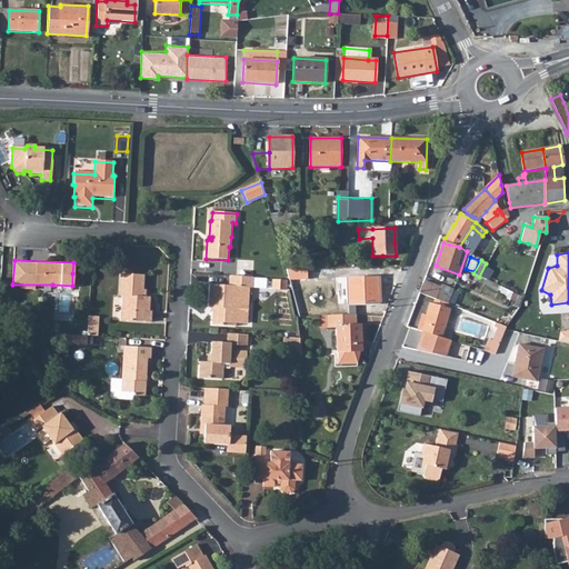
[(120,275),(119,297),(125,297),(125,305),(121,308),(121,321),(151,322),(151,312),(149,312),(150,298),(142,298),(143,276),(120,275)]
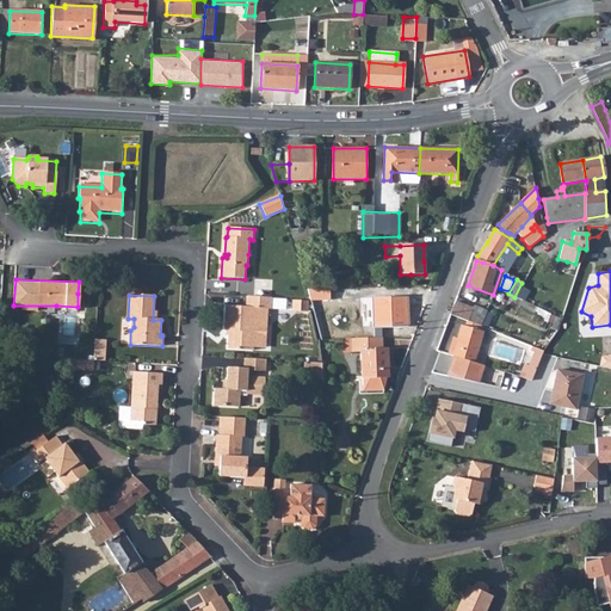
[(255,297),(246,297),(246,309),(226,308),(223,333),(229,333),(228,351),(253,352),(254,349),(263,350),(266,346),(267,321),(255,320),(255,309),(269,310),(271,310),(272,298),(255,297)]
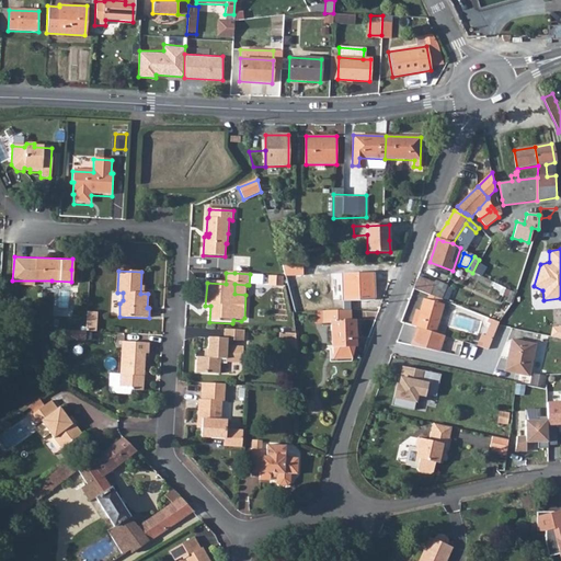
[(373,273),(342,274),(343,292),(343,301),(375,300),(374,292),(373,273)]
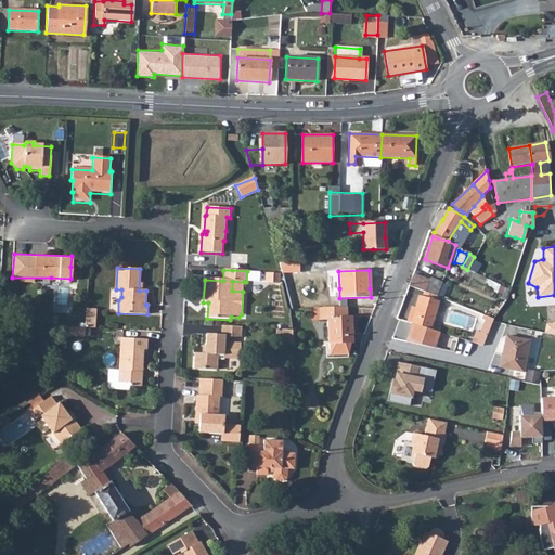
[(280,273),(266,272),(266,282),(280,283),(280,273)]
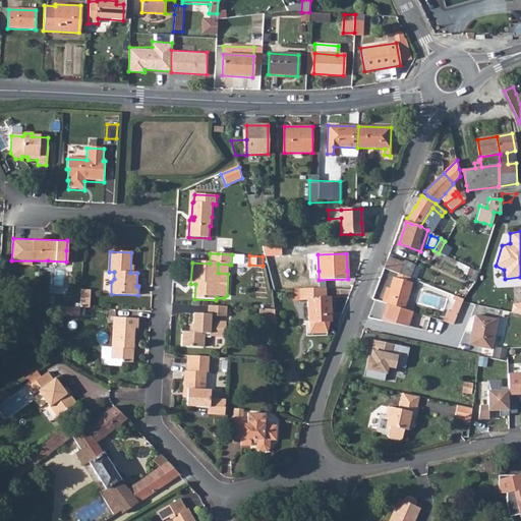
[(388,256),(384,268),(399,274),(404,263),(388,256)]
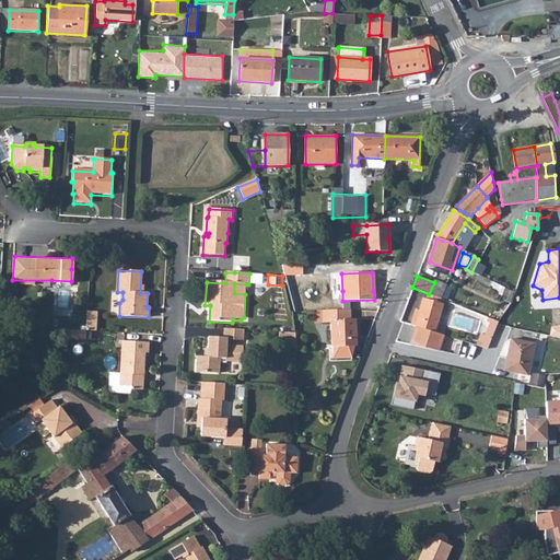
[(234,283),(234,293),(245,294),(246,284),(234,283)]
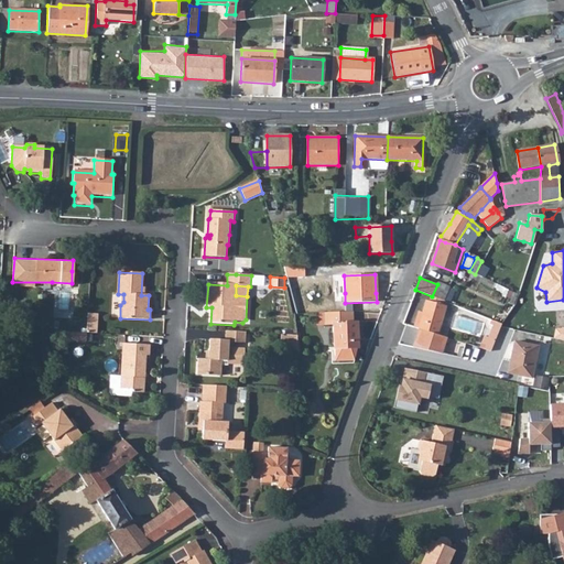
[(415,318),(413,326),(418,327),(436,333),(445,305),(434,302),(425,299),(420,320),(415,318)]
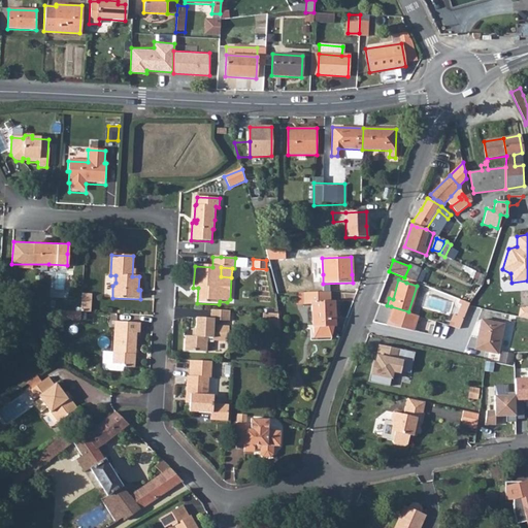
[(329,292),(303,293),(304,302),(311,302),(312,338),(329,337),(334,326),(334,312),(329,312),(329,302),(329,292)]
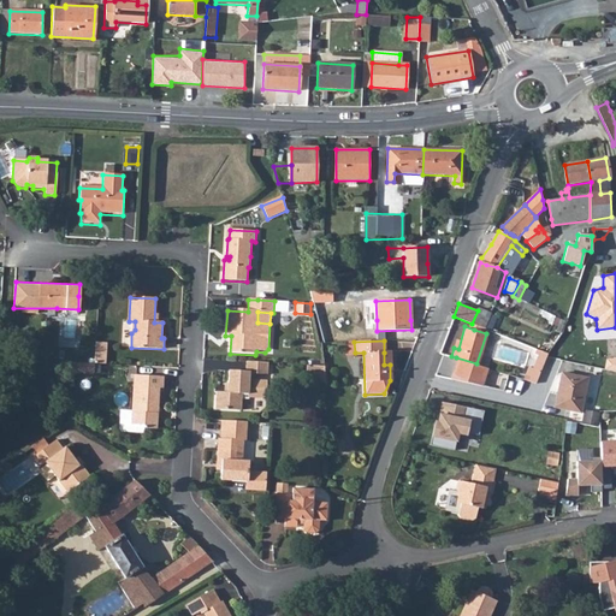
[(95,343),(94,365),(105,366),(106,344),(95,343)]
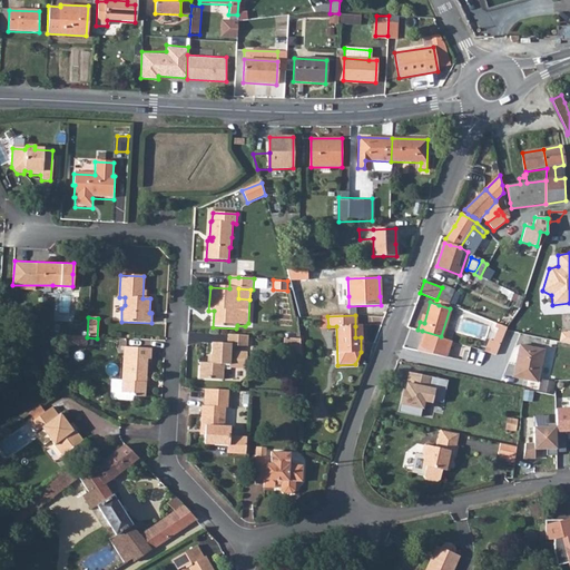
[(502,325),(495,341),(501,343),(507,327),(502,325)]
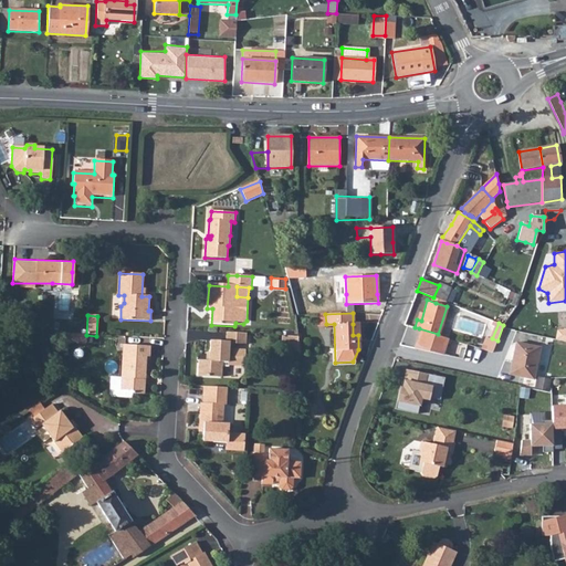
[(449,337),(438,334),(419,328),(413,345),(444,352),(449,337)]
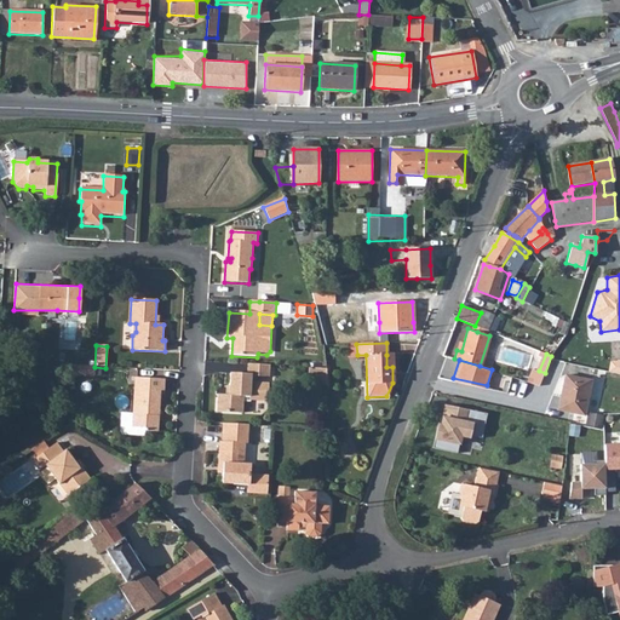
[(619,360),(609,361),(607,371),(619,373),(619,360)]
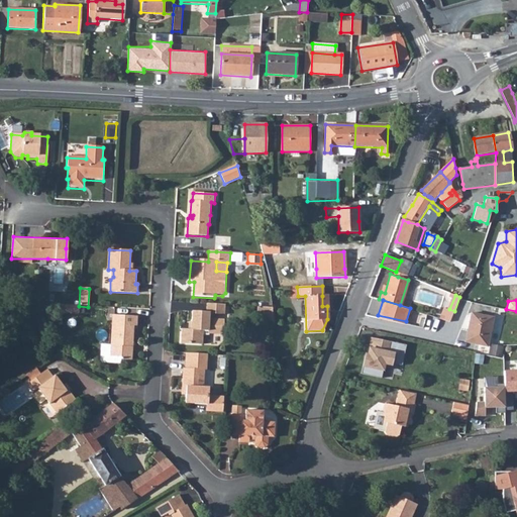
[(79,306),(64,305),(63,313),(78,313),(79,306)]
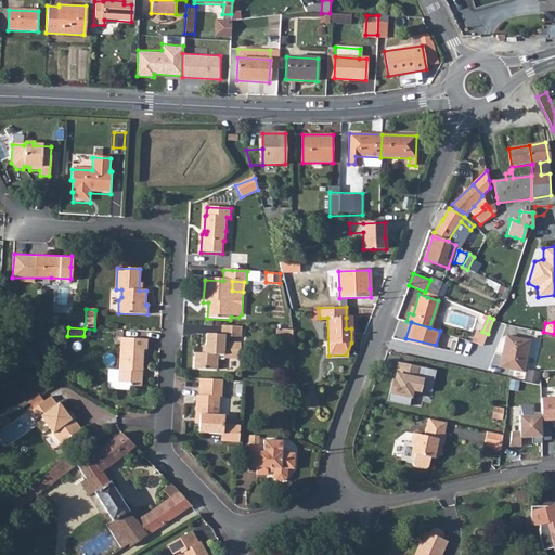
[(242,327),(222,327),(222,336),(207,335),(206,347),(206,355),(203,355),(196,355),(195,370),(218,371),(219,356),(224,357),(224,359),(232,360),(232,343),(233,338),(242,338),(242,327)]
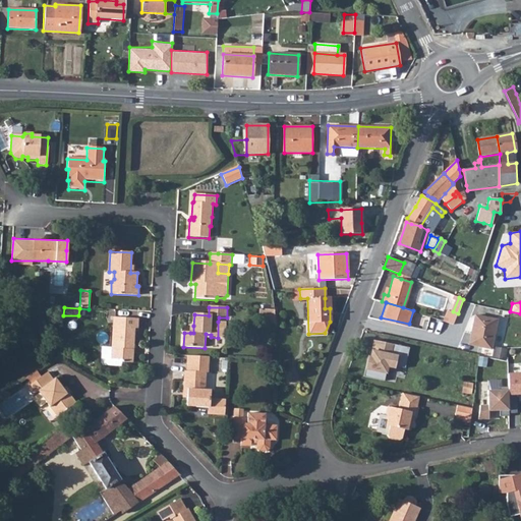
[(475,315),(473,334),(475,334),(473,344),(494,347),(495,337),(498,317),(475,315)]
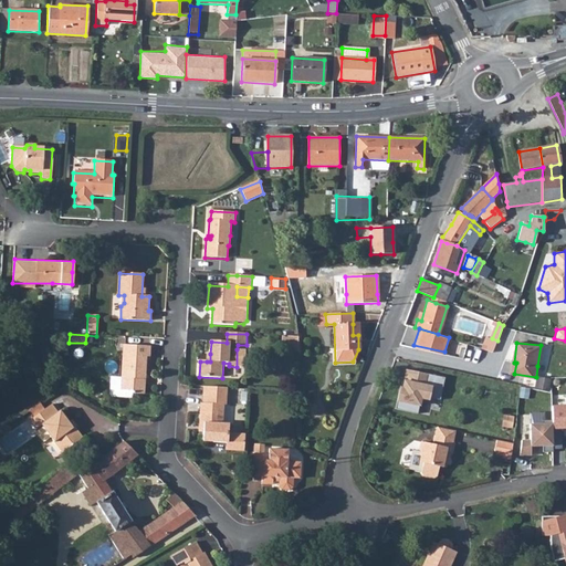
[(108,394),(112,397),(130,398),(132,394),(143,395),(145,357),(148,357),(149,347),(123,345),(121,378),(109,378),(108,394)]
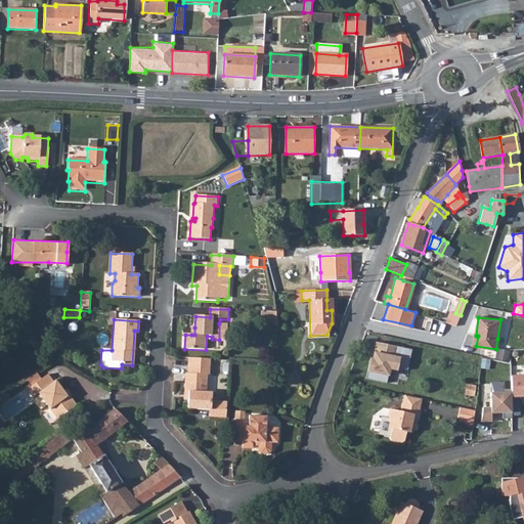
[(227,324),(219,323),(219,340),(227,340),(227,324)]
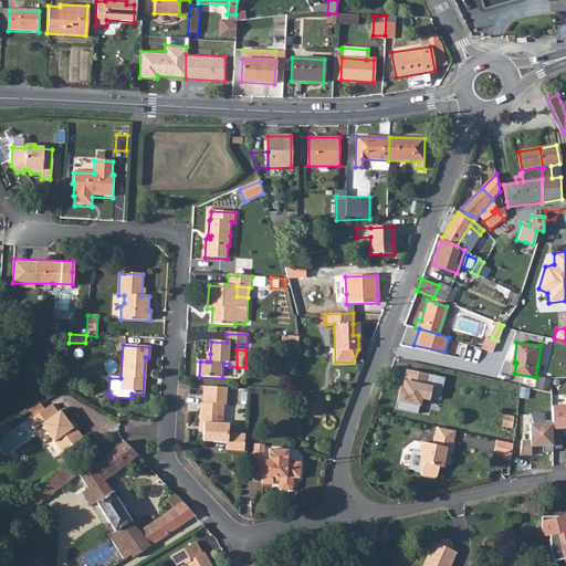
[(399,385),(396,399),(419,405),(421,397),(429,399),(432,384),(426,383),(428,373),(406,368),(401,385),(399,385)]
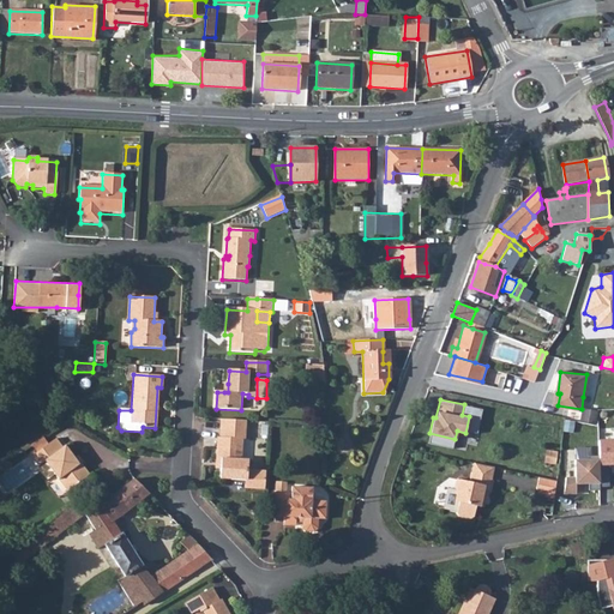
[(247,421),(221,420),(221,439),(217,438),(216,461),(222,461),(221,479),(246,481),(246,489),(264,491),(265,473),(250,471),(250,461),(244,461),(244,440),(246,440),(247,421)]
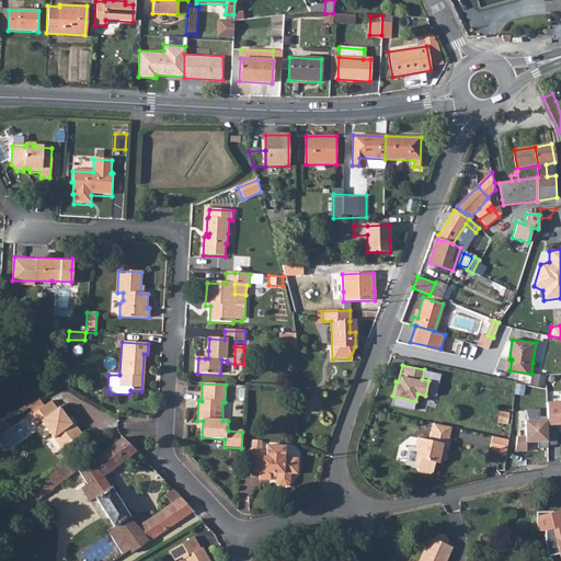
[(546,399),(547,418),(547,425),(560,423),(560,388),(560,389),(560,400),(546,399)]
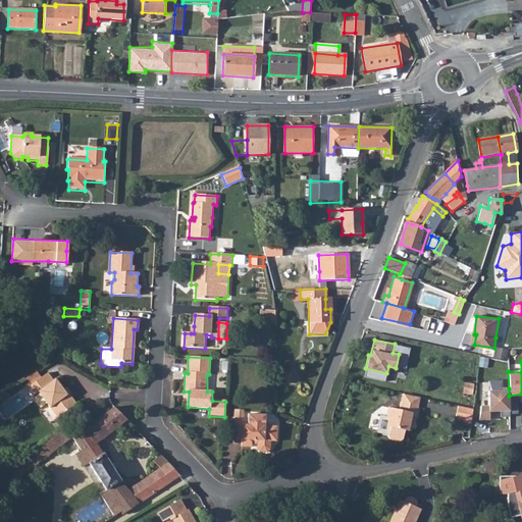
[(47,374),(27,388),(32,397),(38,393),(57,418),(76,405),(69,394),(66,396),(55,380),(52,381),(47,374)]
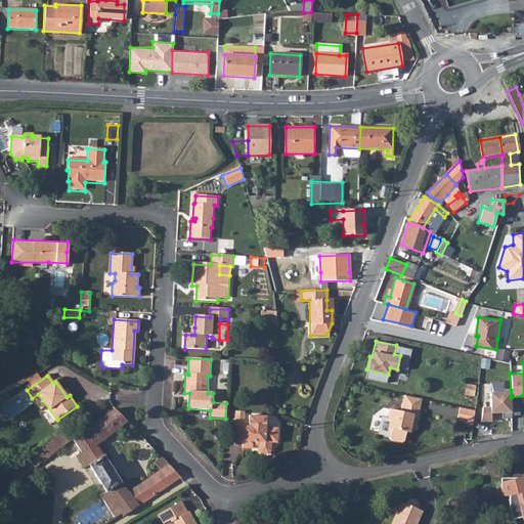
[(482,406),(481,422),(492,421),(492,412),(512,410),(511,397),(511,390),(490,390),(490,405),(482,406)]
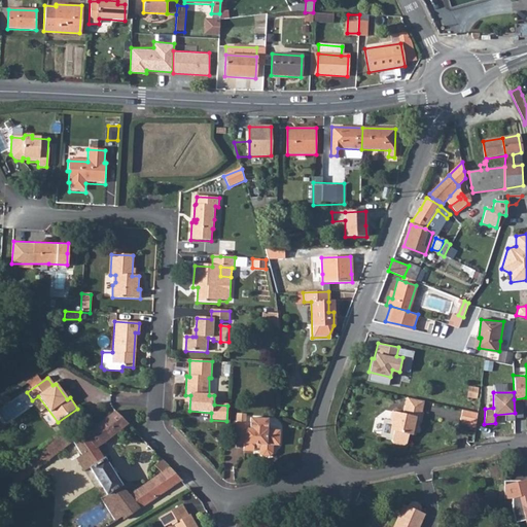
[(408,398),(406,407),(423,410),(425,402),(408,398)]
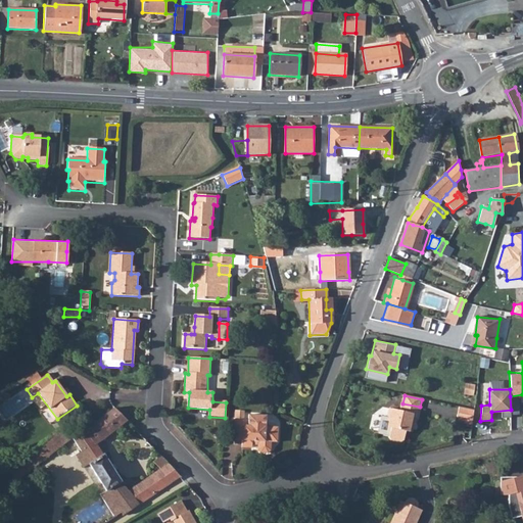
[(390,410),(388,418),(391,419),(388,428),(392,429),(392,432),(391,436),(392,441),(393,441),(399,443),(400,442),(403,441),(405,440),(407,433),(409,433),(411,424),(414,425),(415,417),(417,417),(418,417),(420,407),(402,403),(400,412),(390,410)]
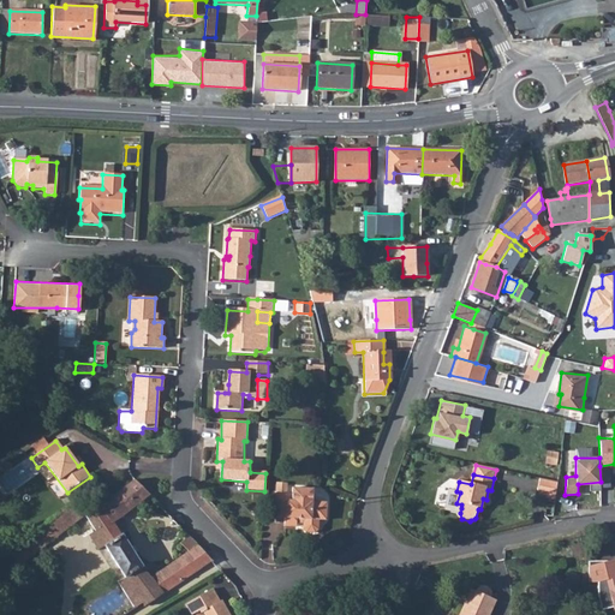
[(556,483),(541,479),(537,491),(539,494),(555,497),(556,483)]
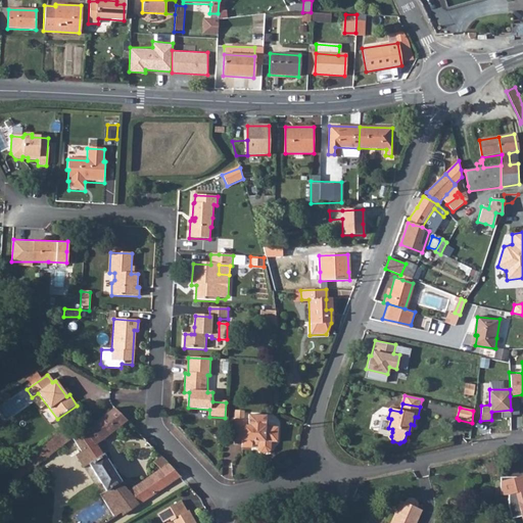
[(85,430),(73,438),(123,516),(180,477),(160,456),(153,462),(160,469),(128,491),(95,444),(127,421),(114,409),(85,430)]
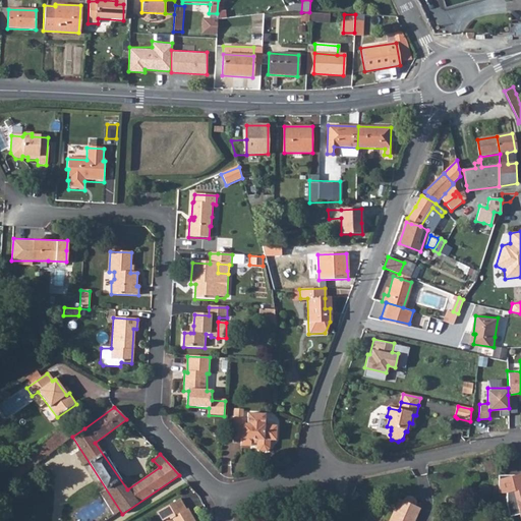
[(241,441),(241,445),(250,446),(250,442),(256,442),(256,448),(256,449),(259,452),(267,453),(270,450),(270,443),(276,443),(277,427),(265,426),(266,415),(247,414),(247,425),(242,425),(242,419),(232,419),(232,440),(241,441)]
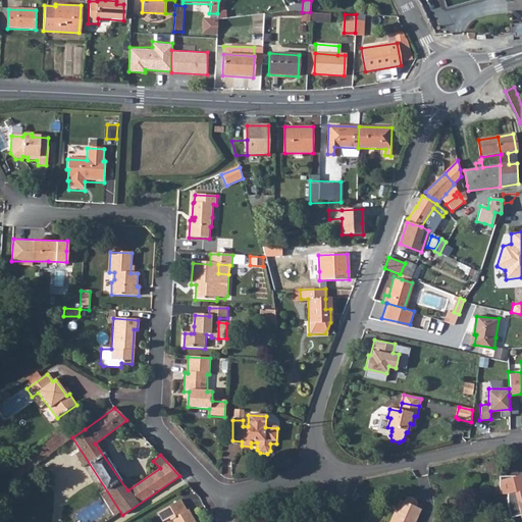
[(521,518),(521,476),(518,478),(501,478),(501,487),(501,494),(508,494),(509,506),(512,518),(521,515),(521,518)]
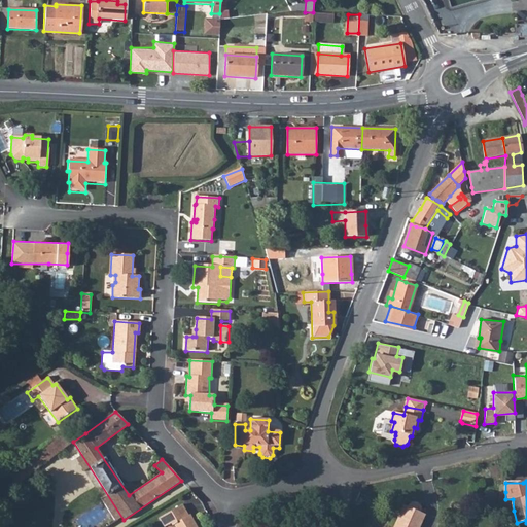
[(179,503),(165,513),(170,521),(172,524),(174,523),(177,526),(197,526),(188,513),(186,514),(184,511),(183,510),(179,503)]
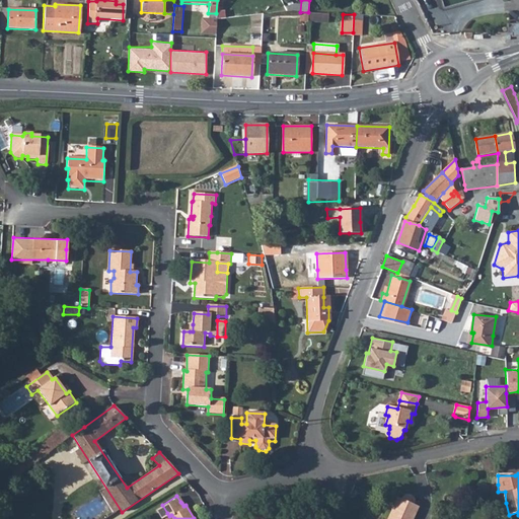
[(414,518),(419,507),(416,505),(416,502),(416,500),(415,498),(414,497),(412,496),(410,496),(406,496),(403,498),(402,500),(398,498),(388,518),(414,518)]
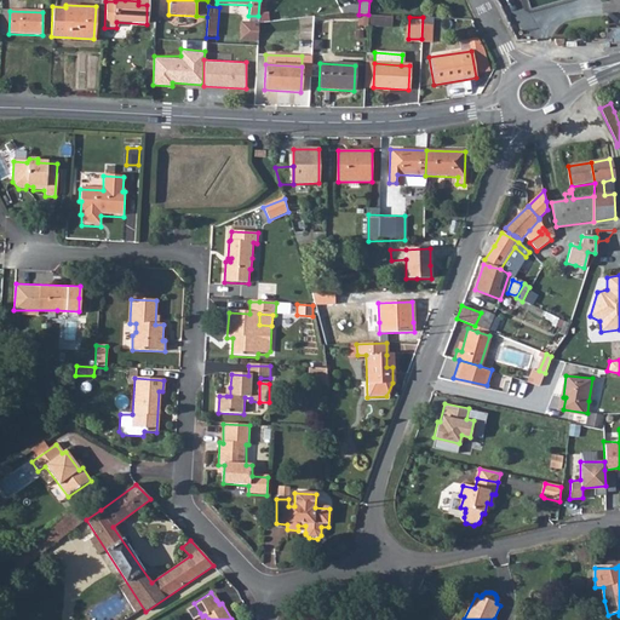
[(200,613),(194,603),(185,608),(193,619),(196,615),(200,613)]
